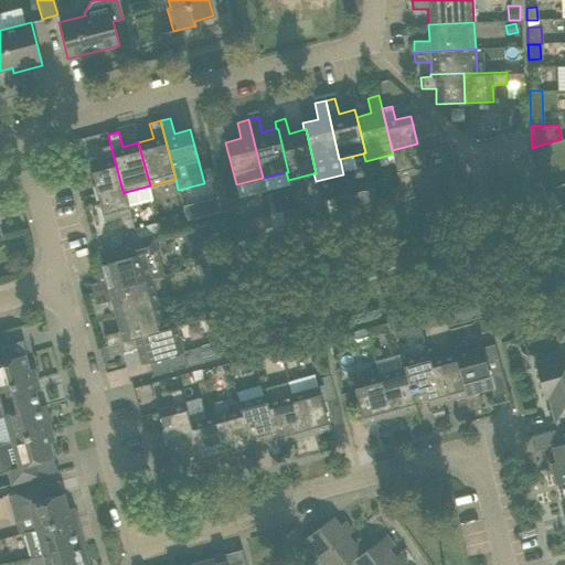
[(393,155),(391,155),(401,192),(412,189),(408,174),(425,171),(417,144),(392,150),(393,155)]
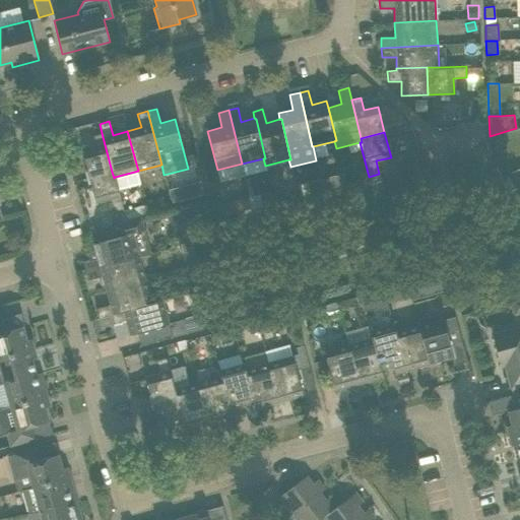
[(81,152),(88,178),(112,172),(102,133),(92,136),(96,148),(81,152)]
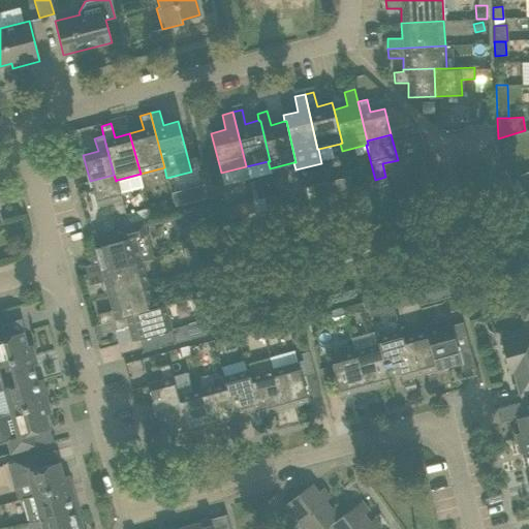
[(502,151),(515,152),(516,139),(503,137),(502,151)]
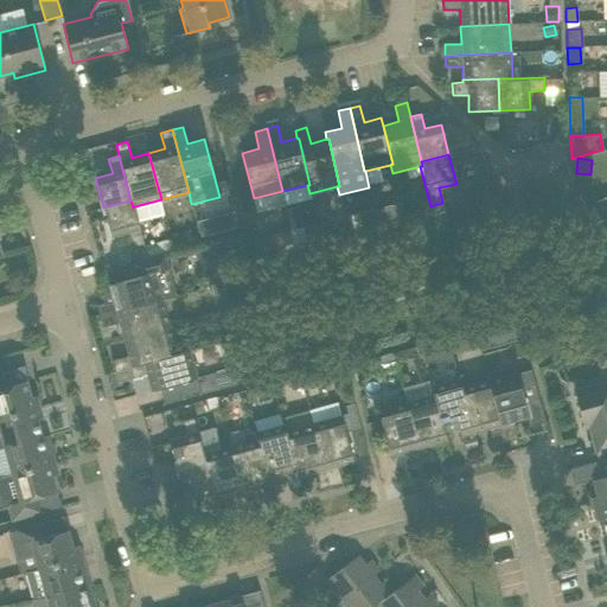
[(131,200),(103,208),(112,237),(128,232),(133,247),(144,244),(134,206),(133,208),(131,200)]
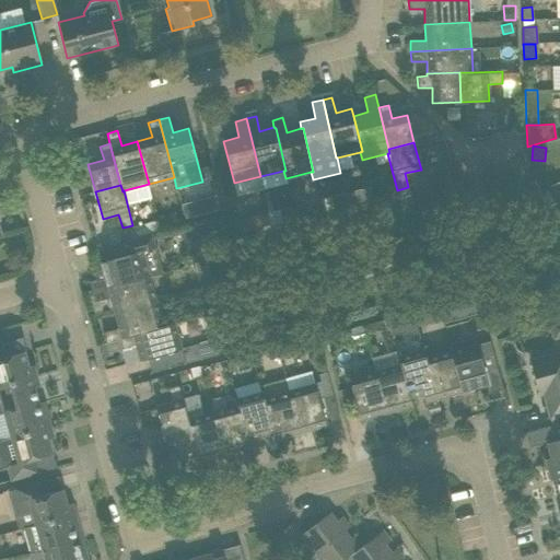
[(536,190),(545,213),(559,208),(559,207),(550,186),(536,190)]
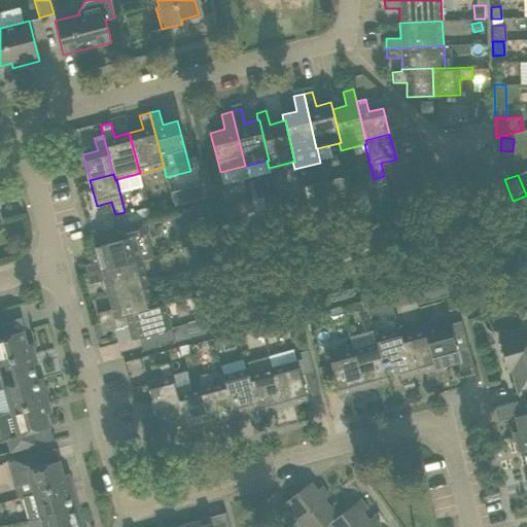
[(374,179),(377,194),(388,190),(384,176),(374,179)]
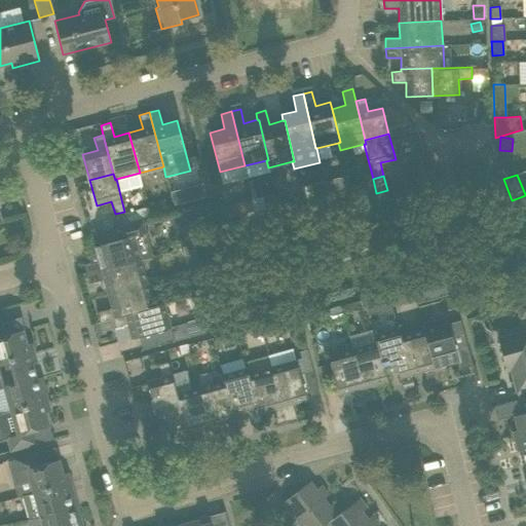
[(311,186),(299,188),(300,191),(301,191),(303,200),(314,198),(327,195),(324,183),(311,186)]
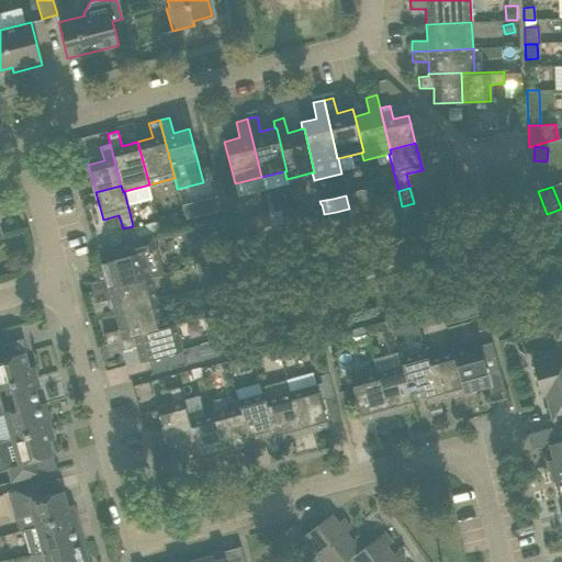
[(303,204),(295,205),(299,220),(324,214),(322,204),(321,204),(304,208),(303,204)]
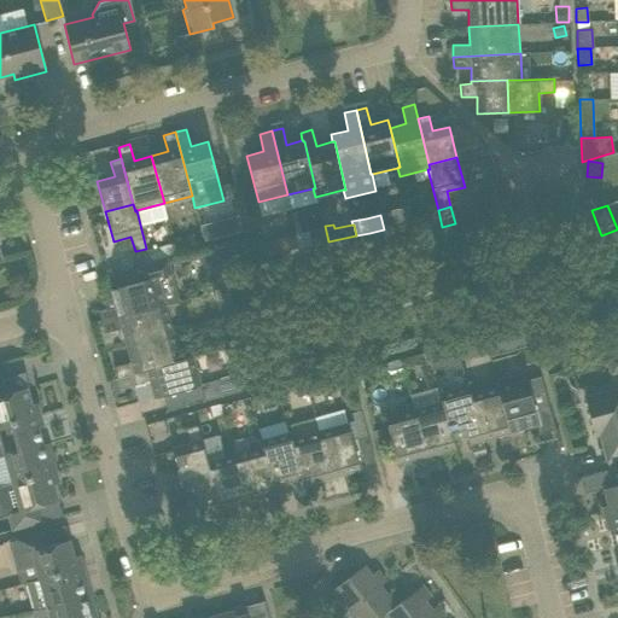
[(328,242),(325,226),(308,229),(310,245),(328,242)]
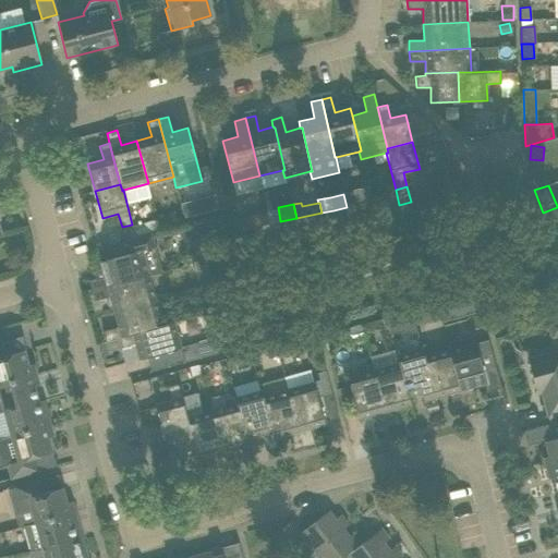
[(232,219),(235,231),(268,223),(265,213),(232,219)]
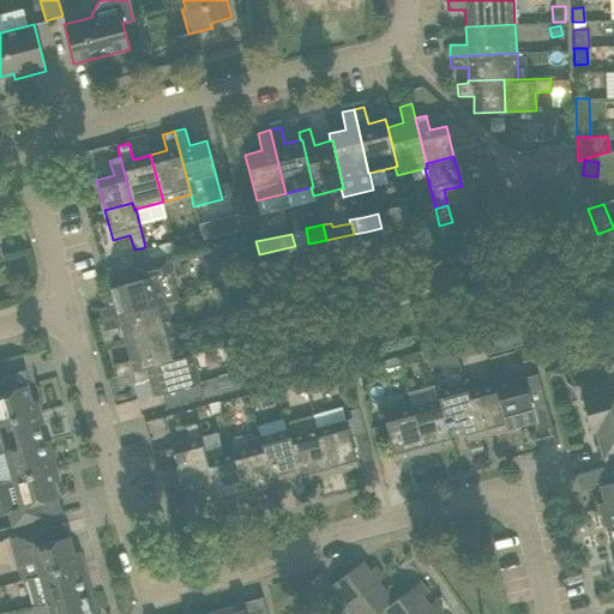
[(148,252),(136,256),(138,264),(142,263),(149,262),(148,252)]
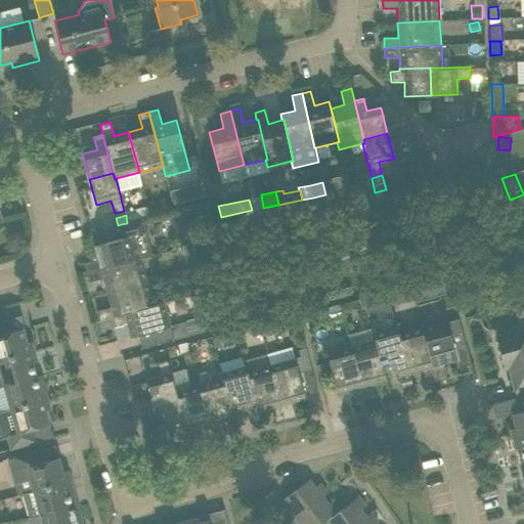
[(139,258),(133,235),(145,232),(141,219),(127,223),(121,224),(118,225),(101,230),(104,243),(95,245),(99,259),(83,264),(86,273),(139,258)]
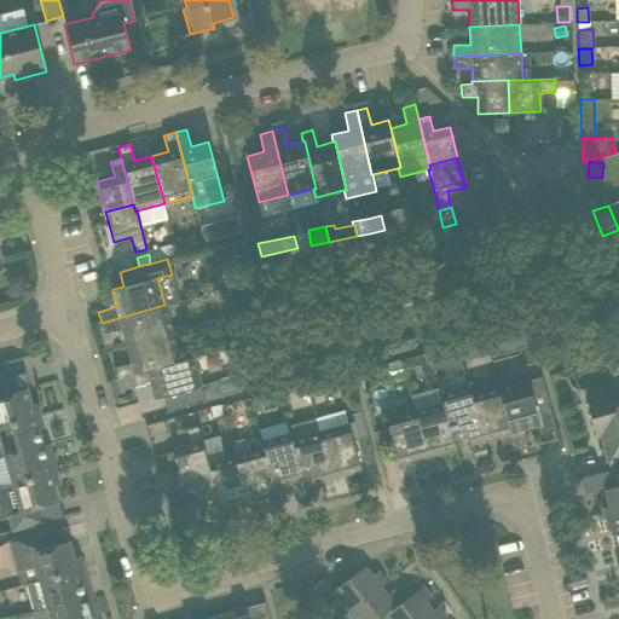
[(208,275),(213,290),(231,285),(226,270),(208,275)]
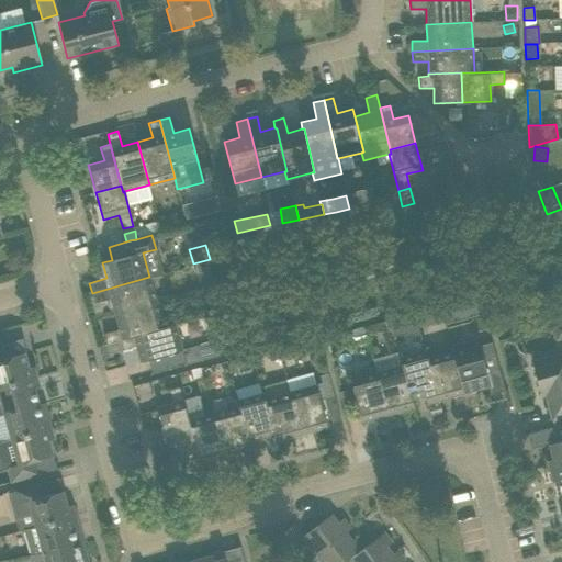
[(110,299),(114,314),(157,302),(149,277),(92,293),(94,303),(110,299)]
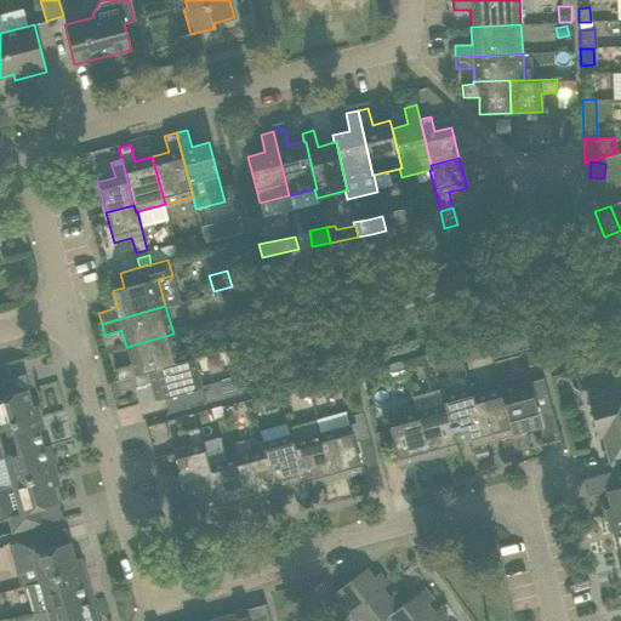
[(486,337),(490,351),(510,345),(506,332),(486,337)]
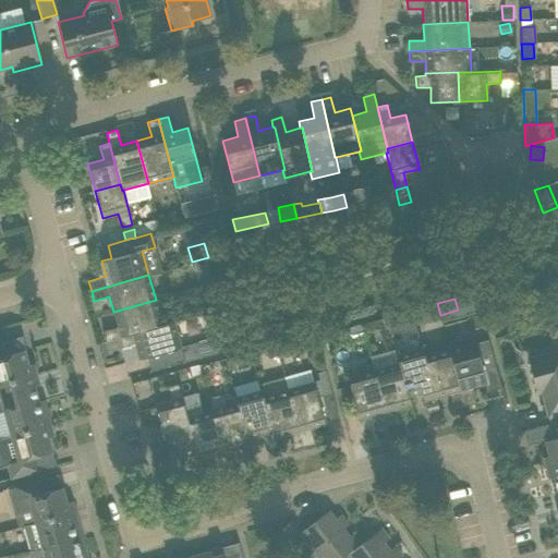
[(106,342),(117,339),(164,326),(164,323),(156,300),(113,312),(118,327),(102,331),(106,342)]
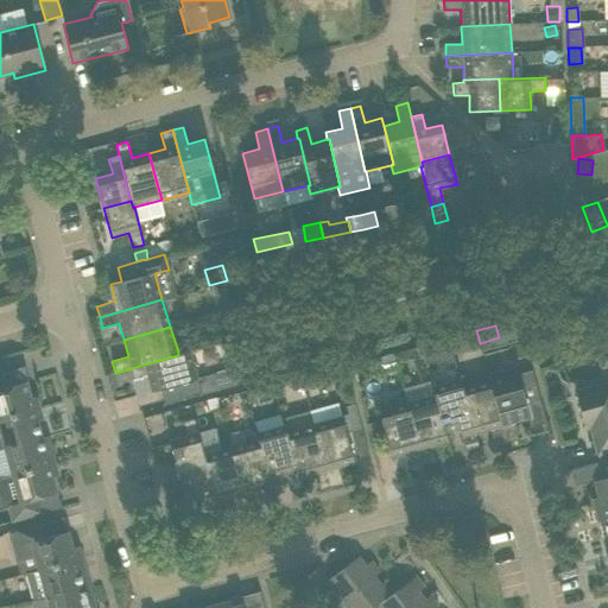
[(472,333),(448,340),(450,347),(453,354),(476,347),(472,333)]
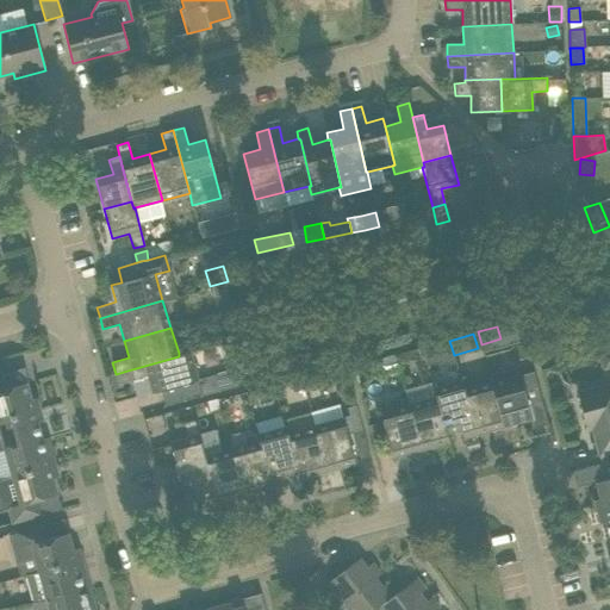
[(452,348),(449,341),(449,340),(422,347),(424,356),(452,348)]
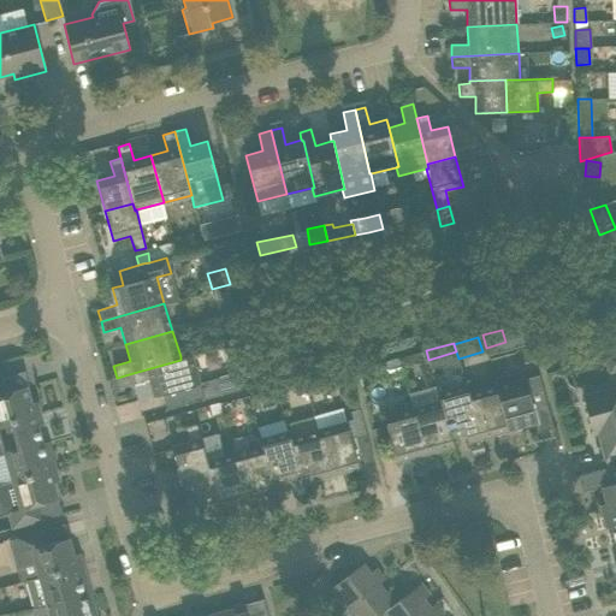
[(615,353),(604,356),(609,374),(615,371),(615,353)]
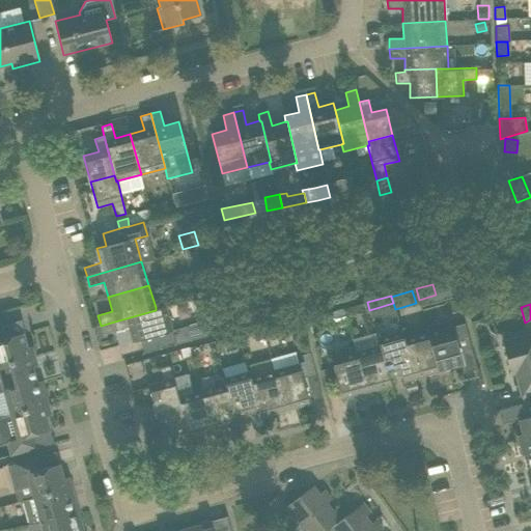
[(111,323),(101,326),(103,335),(129,328),(133,342),(143,339),(146,353),(174,344),(206,336),(203,322),(172,330),(165,305),(156,307),(156,310),(111,323)]
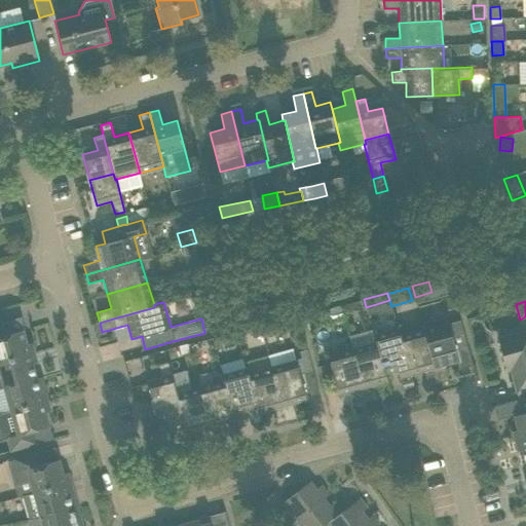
[(324,310),(327,323),(343,317),(340,306),(324,310)]
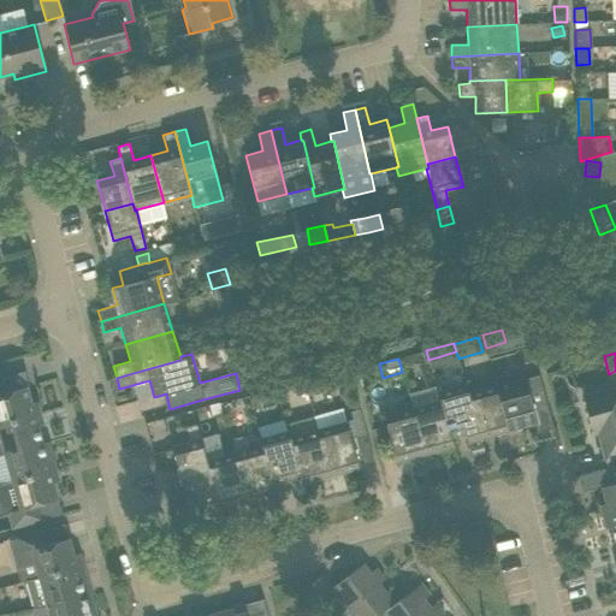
[(523,377),(496,384),(513,449),(525,445),(521,428),(537,424),(532,407),(546,403),(538,374),(525,378),(523,377)]
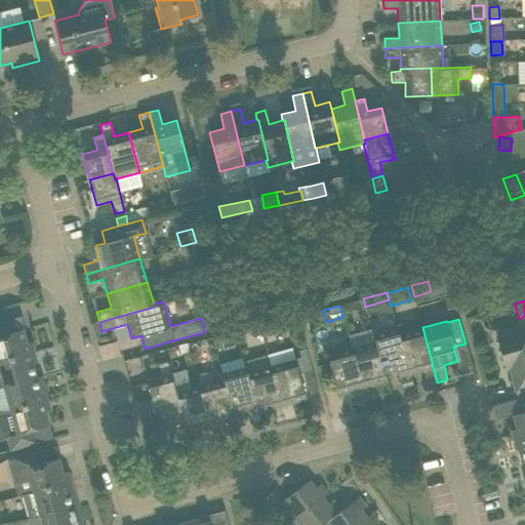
[(274,321),(259,325),(261,334),(277,330),(274,321)]
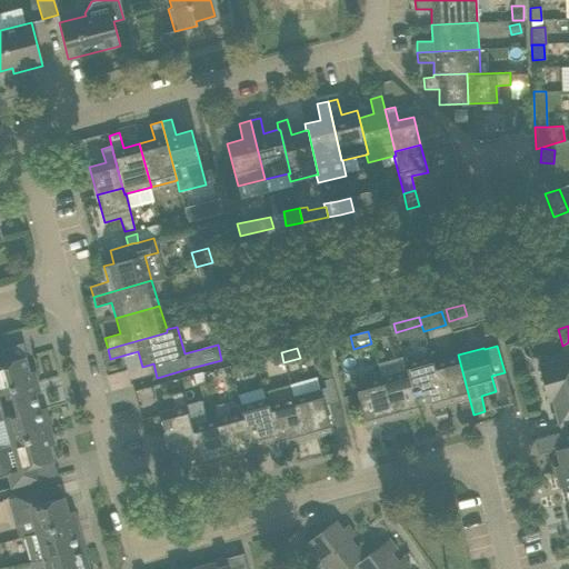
[(0,391),(37,381),(35,371),(28,372),(25,357),(6,362),(1,349),(0,349),(0,391)]
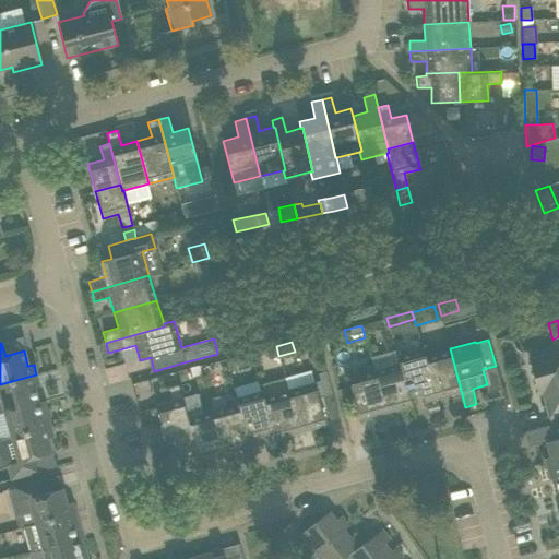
[(278,356),(276,346),(265,349),(268,358),(278,356)]
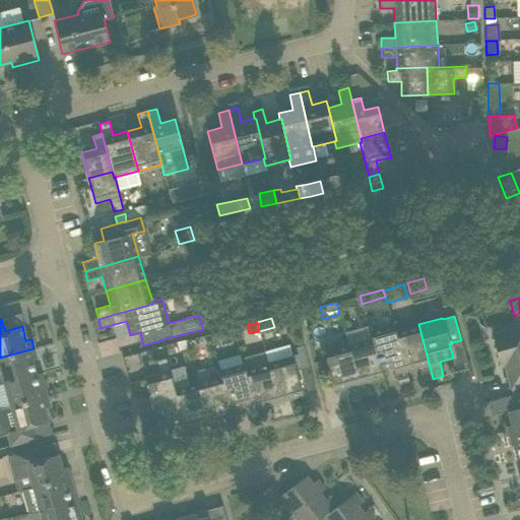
[(368,330),(370,337),(372,336),(381,371),(393,367),(397,381),(408,378),(406,371),(395,330),(393,323),(368,330)]
